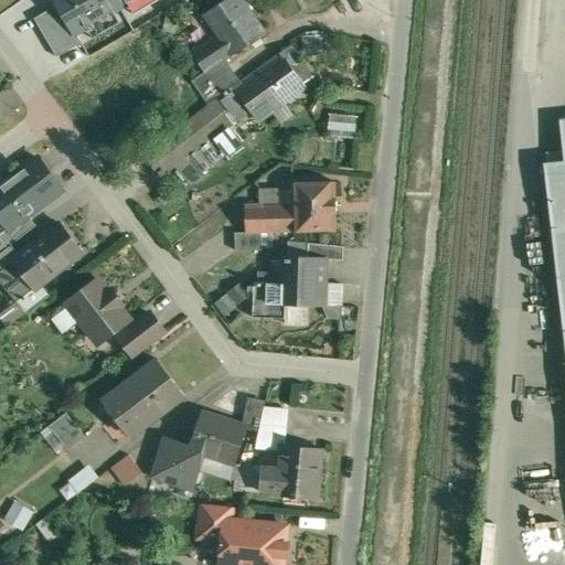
[(54,0),(57,4),(74,34),(76,33),(131,0),(54,0)]
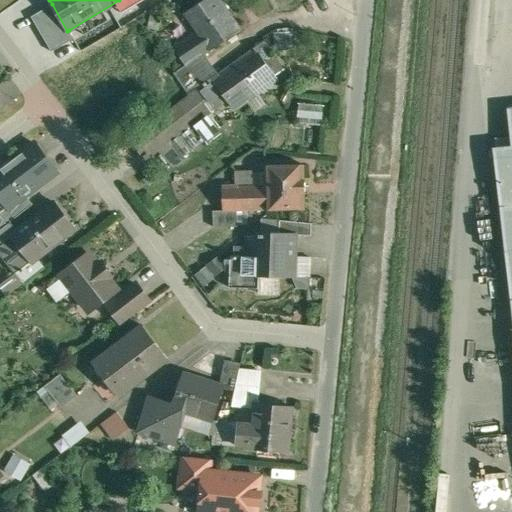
[(221,0),(203,0),(185,13),(197,32),(175,47),(186,64),(187,66),(205,54),(241,30),(221,0)]
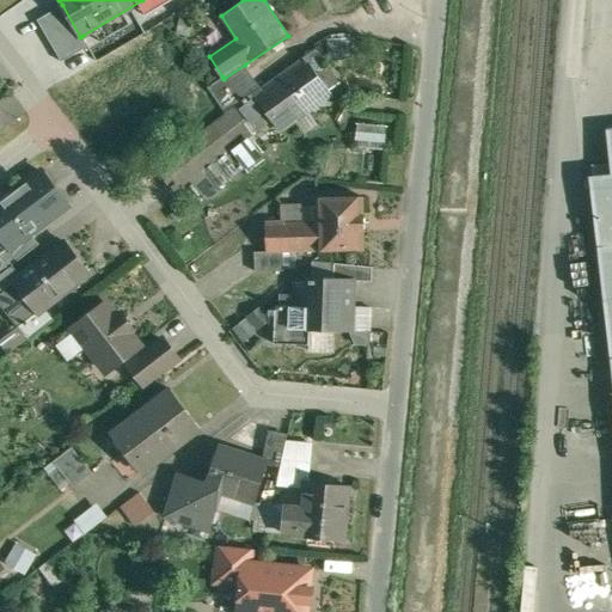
[(62,5),(37,20),(61,62),(89,47),(83,36),(80,37),(62,5)]
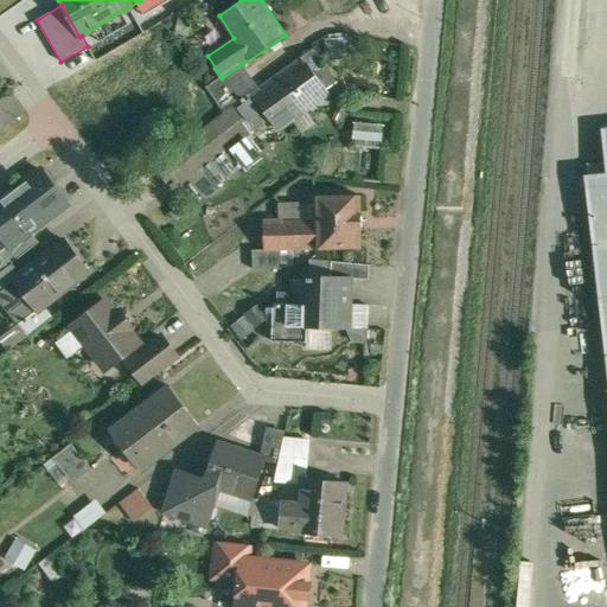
[(243,64),(222,78),(221,76),(208,87),(225,113),(229,109),(259,85),(243,64)]
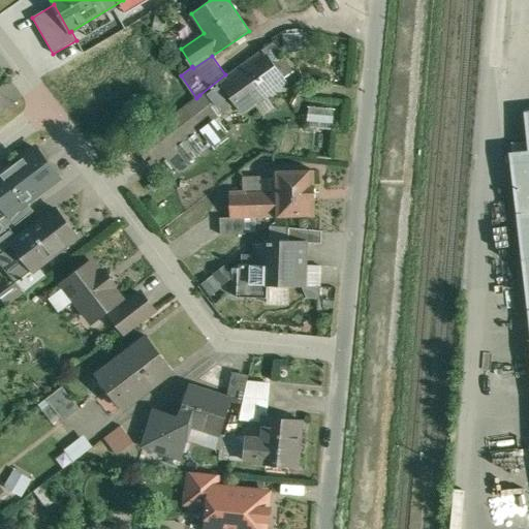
[(266,56),(245,71),(242,67),(221,83),(242,110),(282,80),(289,73),(279,61),(273,66),(266,56)]
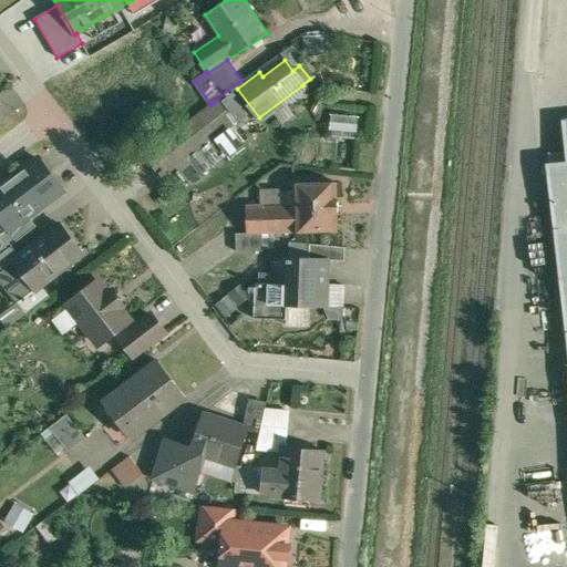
[(210,105),(192,120),(204,135),(226,119),(214,102),(210,105)]
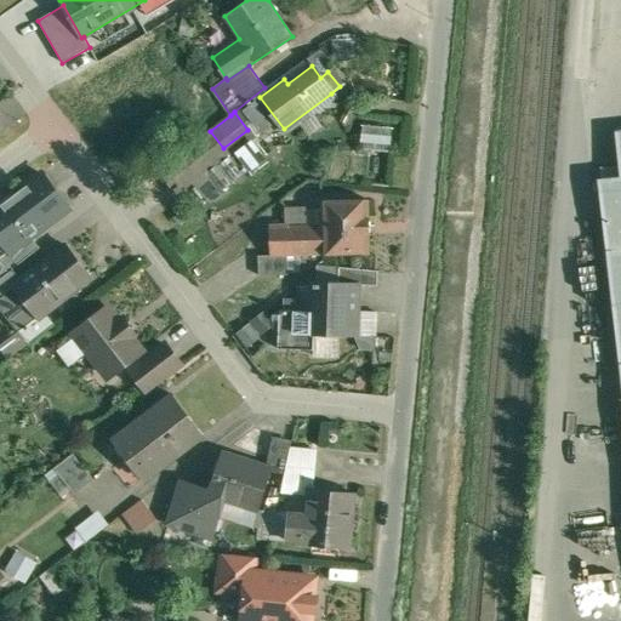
[(393,152),(397,127),(368,124),(365,148),(393,152)]
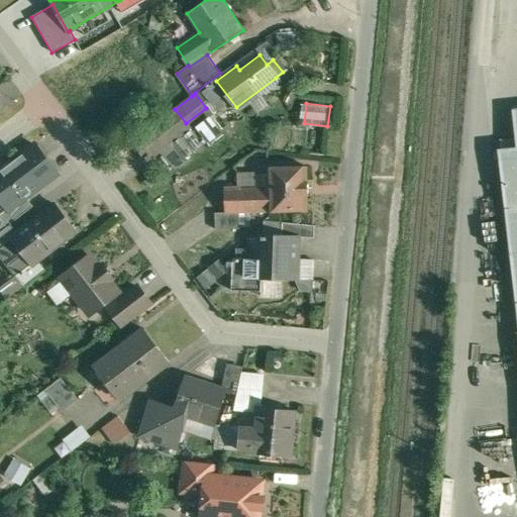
[(140,134),(135,138),(150,158),(190,128),(186,123),(175,109),(158,121),(140,134)]
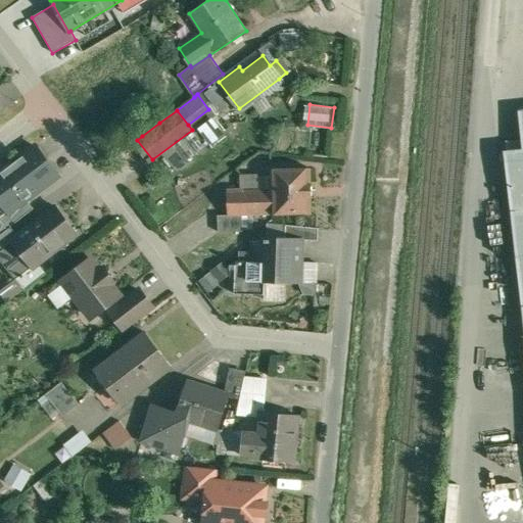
[(522,110),(519,111),(522,144),(522,149),(505,151),(522,307),(522,110)]
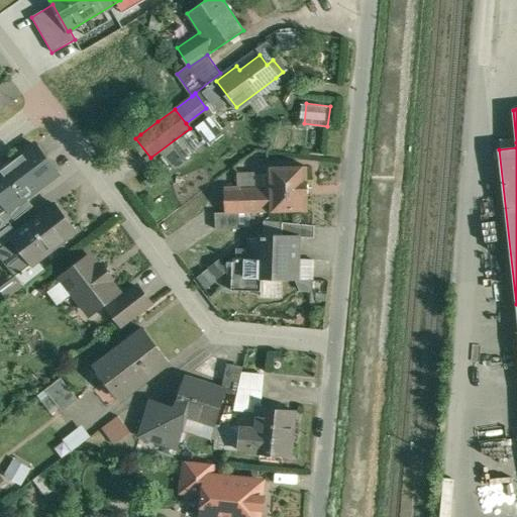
[(203,125),(216,142),(230,131),(217,115),(203,125)]
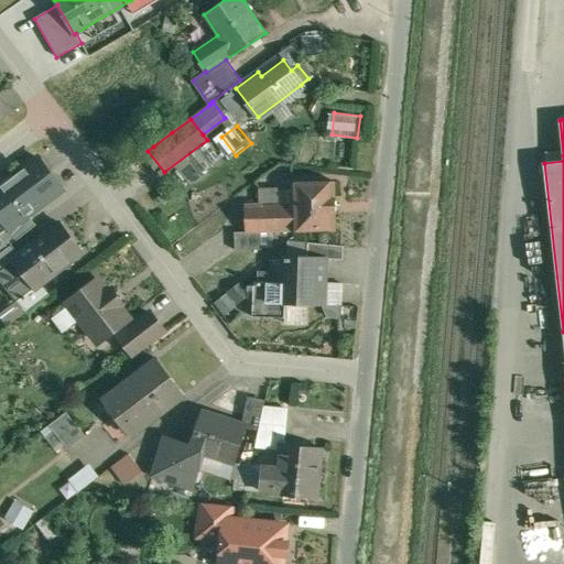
[(39,158),(0,186),(0,218),(8,228),(9,229),(28,215),(62,190),(39,158)]
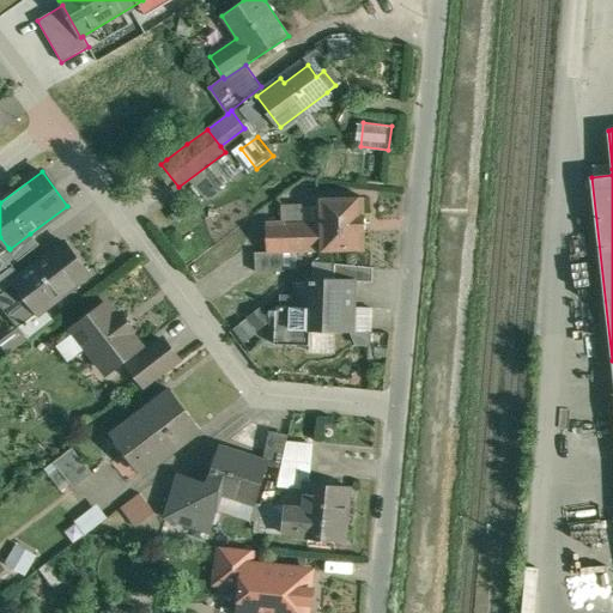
[(365,214),(364,196),(316,198),(317,222),(317,250),(365,249),(365,230),(366,230),(366,214),(365,214)]
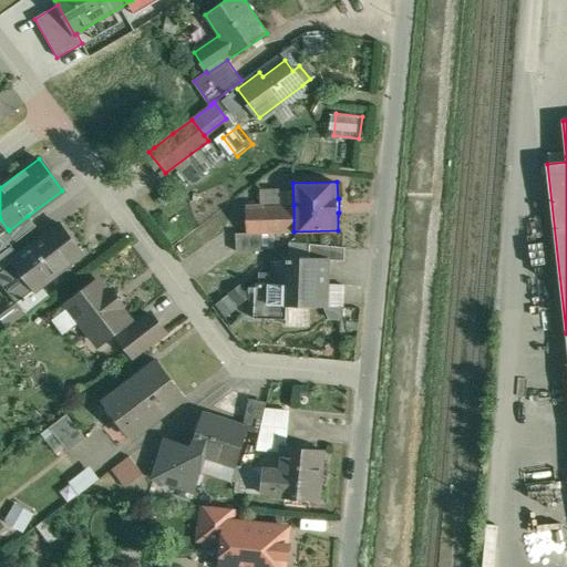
[(294,205),(263,206),(263,232),(264,233),(294,232),(294,205)]
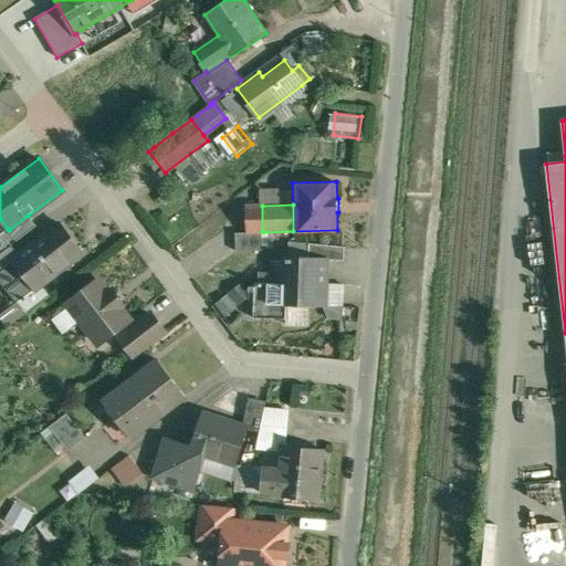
[(9,230),(8,229),(0,234),(0,240),(7,249),(12,245),(37,227),(28,216),(9,230)]
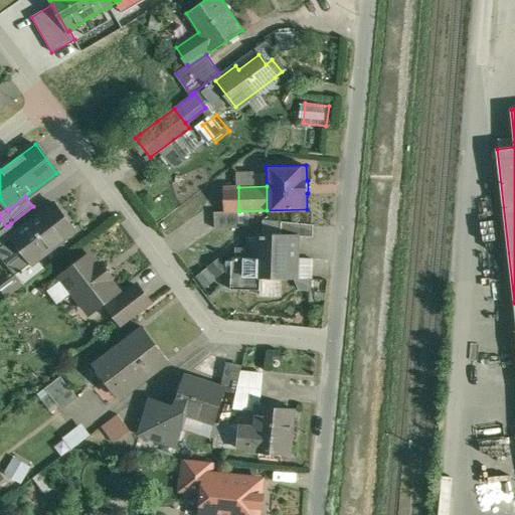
[(18,233),(11,238),(12,238),(12,239),(16,236),(34,260),(30,263),(31,264),(38,259),(75,229),(56,204),(18,233)]
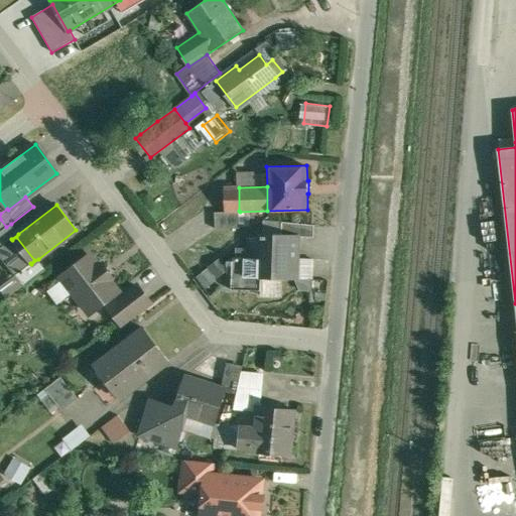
[(226,212),(226,211),(216,211),(216,228),(240,228),(240,212),(239,211),(226,212)]
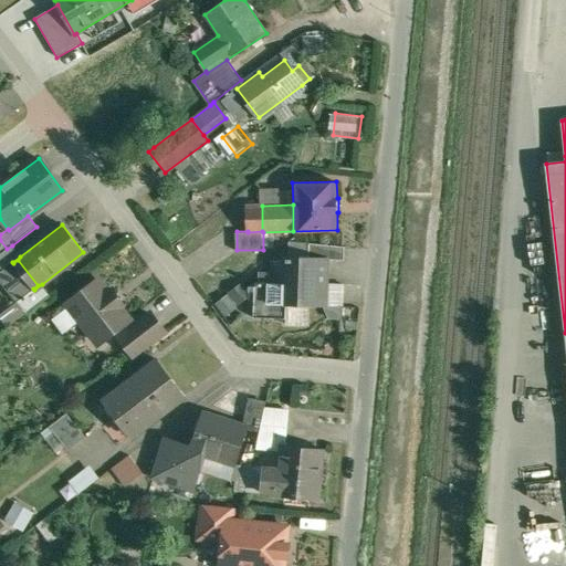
[(345,247),(311,244),(311,258),(328,258),(328,259),(345,260),(345,247)]
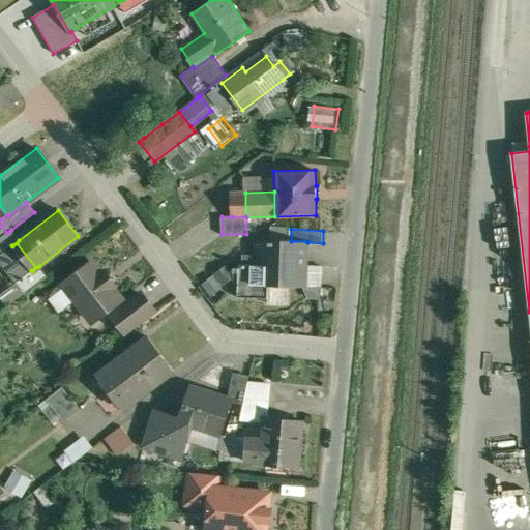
[(6,233),(0,238),(0,255),(12,245),(11,245),(19,240),(11,230),(6,233)]
